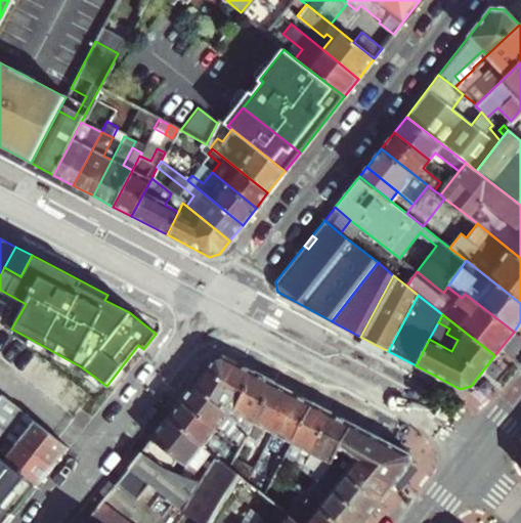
[(253,372),(222,355),(212,358),(204,369),(224,386),(222,389),(236,400),(240,397),(253,372)]
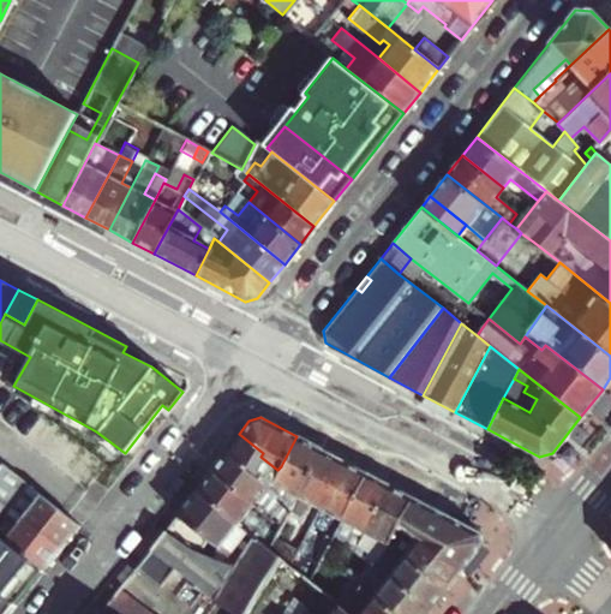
[(239,434),(225,453),(250,472),(256,463),(261,457),(263,453),(239,434)]
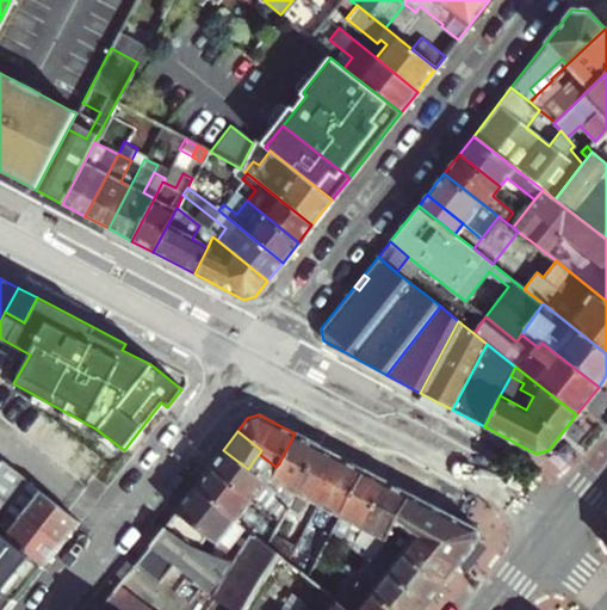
[(317,444),(295,433),(279,463),(276,467),(272,470),(268,476),(264,481),(268,485),(272,480),(292,491),(317,444)]
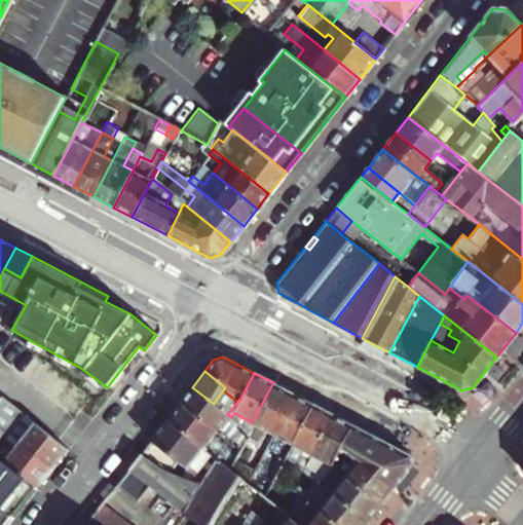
[(292,392),(273,382),(252,422),(248,429),(244,439),(240,443),(247,446),(250,441),(256,444),(263,429),(271,434),(292,392)]
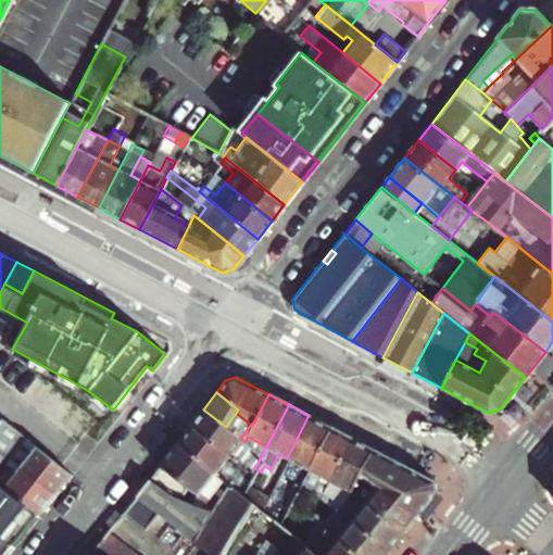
[(203,410),(190,426),(252,474),(254,468),(258,464),(235,445),(240,438),(237,434),(226,427),(203,410)]
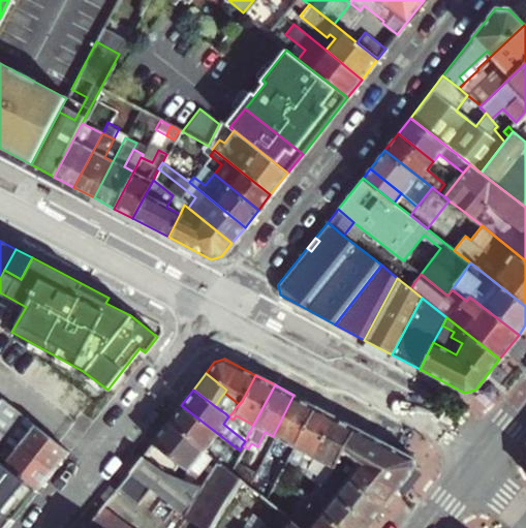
[(294,395),(273,436),(292,446),(314,406),(294,395)]
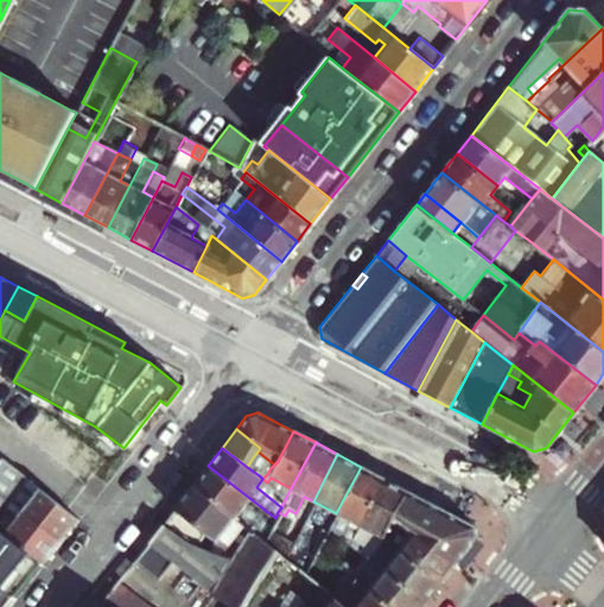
[(0,492),(59,539),(77,517),(39,487),(0,456),(0,492)]
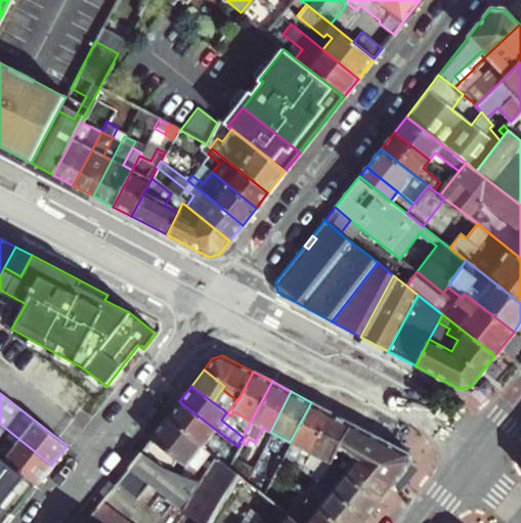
[(237,446),(179,401),(166,418),(216,458),(226,466),(231,458),(237,446)]
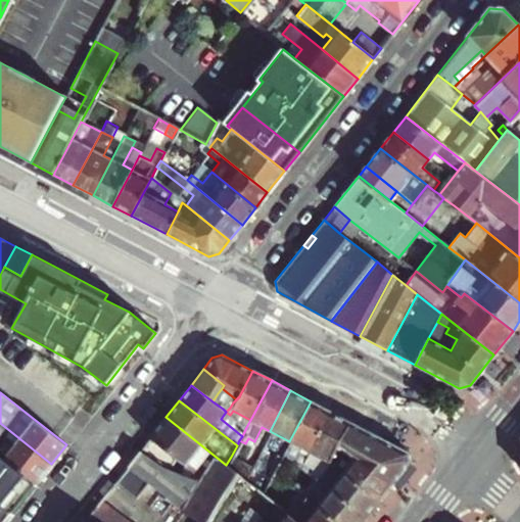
[(301,446),(309,452),(330,412),(311,401),(289,441),(283,454),(300,467),(304,460),(296,456),(301,446)]
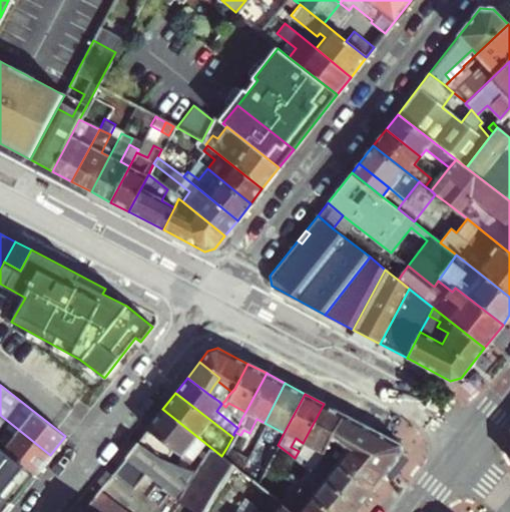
[(241,419),(225,407),(221,404),(216,411),(237,428),(241,419)]
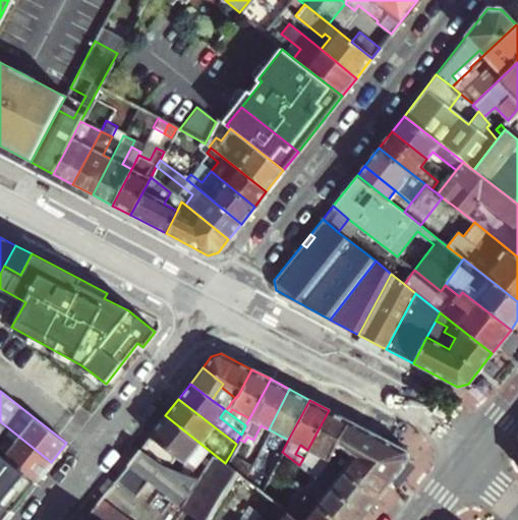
[(336,443),(348,420),(329,410),(307,450),(303,458),(299,465),(313,476),(327,460),(336,443)]
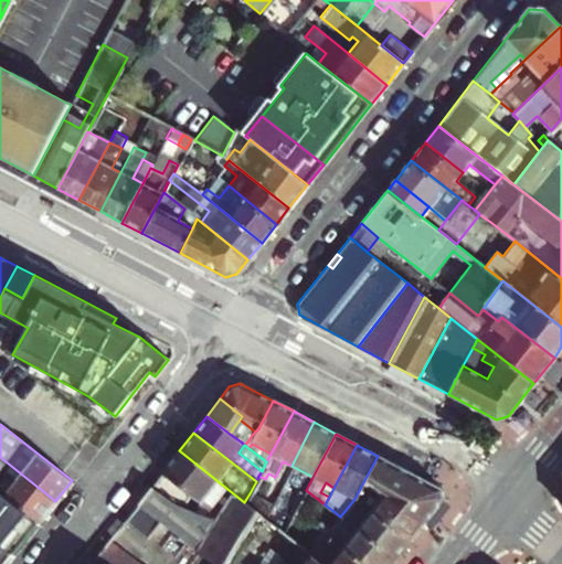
[(233,493),(179,450),(161,472),(150,487),(171,500),(181,487),(200,501),(203,498),(215,508),(209,517),(214,521),(233,493)]
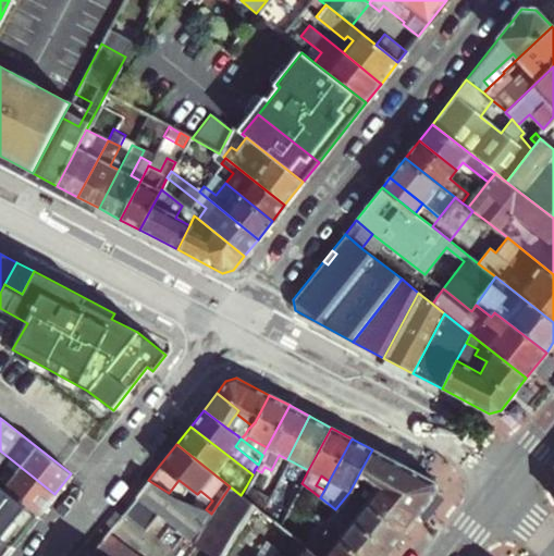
[(372,449),(359,473),(416,516),(428,501),(434,493),(433,481),(372,449)]
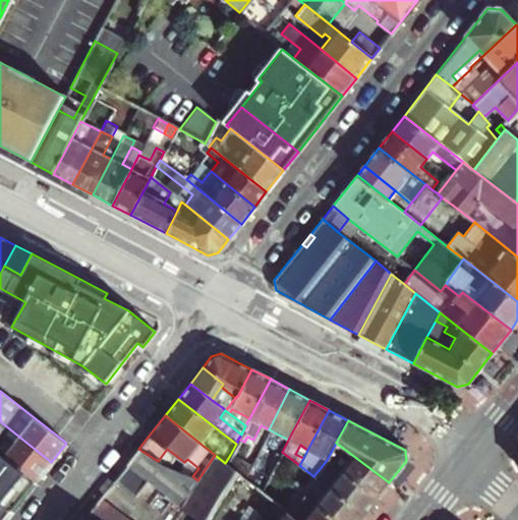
[(0,453),(30,477),(36,482),(51,462),(0,421),(0,453)]
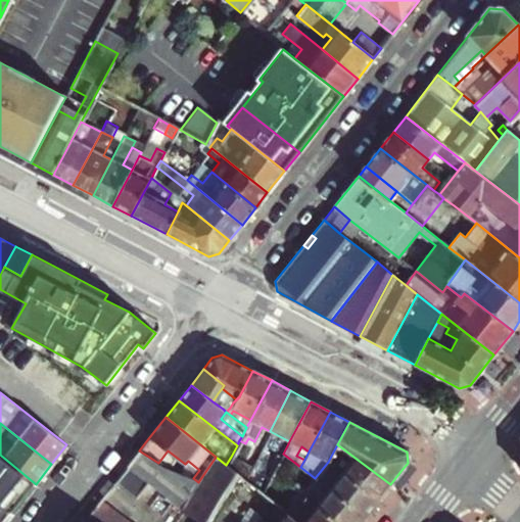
[(328,462),(377,501),(390,484),(337,444),(328,462)]
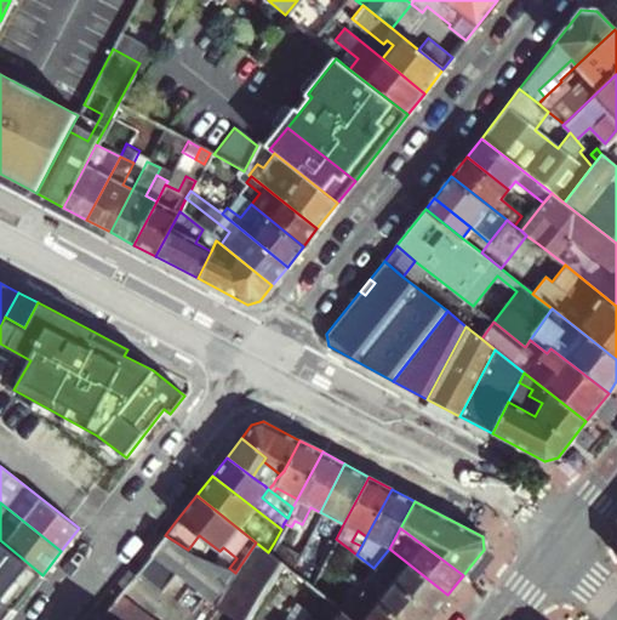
[(256,542),(235,573),(234,575),(188,550),(165,535),(150,553),(175,572),(236,619),(243,619),(281,563),(268,552),(256,542)]
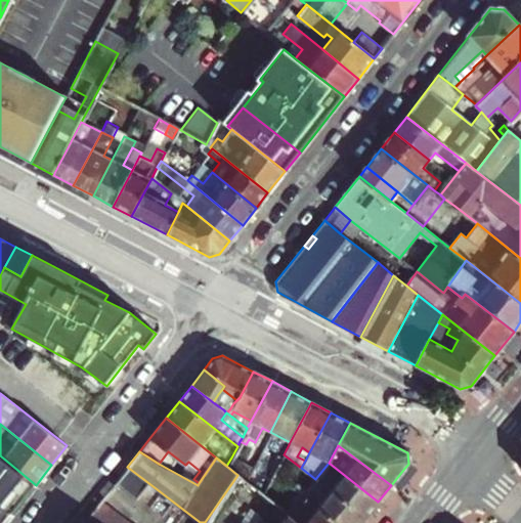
[(0,516),(6,509),(2,506),(15,489),(19,492),(30,480),(0,455),(0,516)]
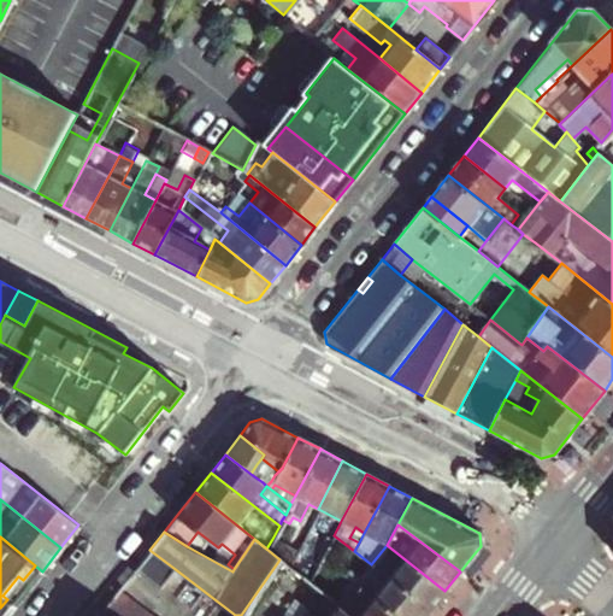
[(294,552),(272,539),(266,549),(280,559),(288,565),(294,552)]
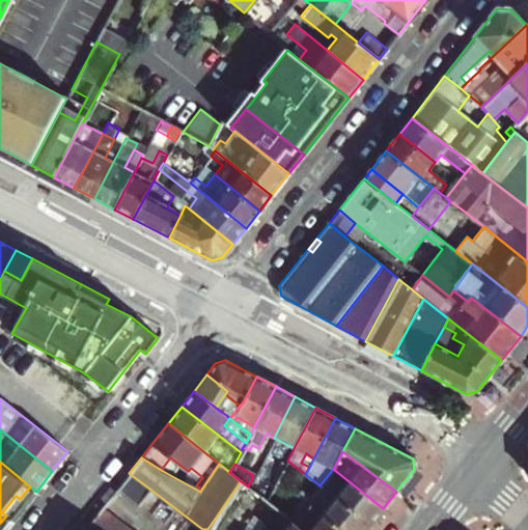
[(283,469),(277,482),(279,484),(288,473),(283,469)]
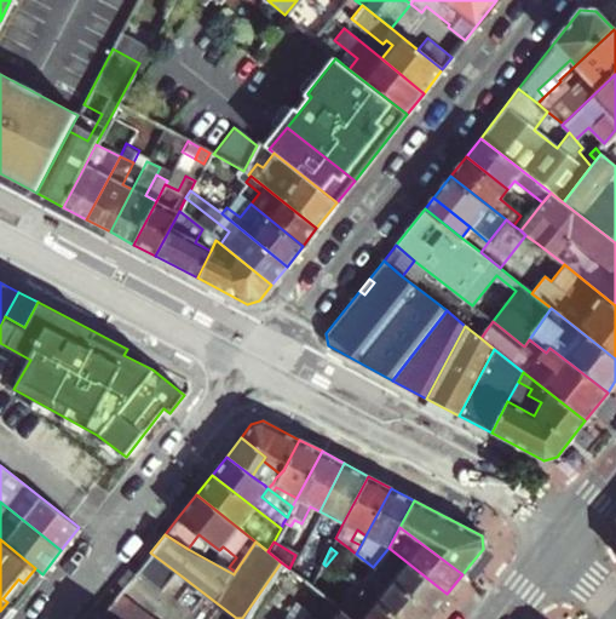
[(389,548),(373,567),(413,597),(422,585),(442,601),(447,594),(389,548)]
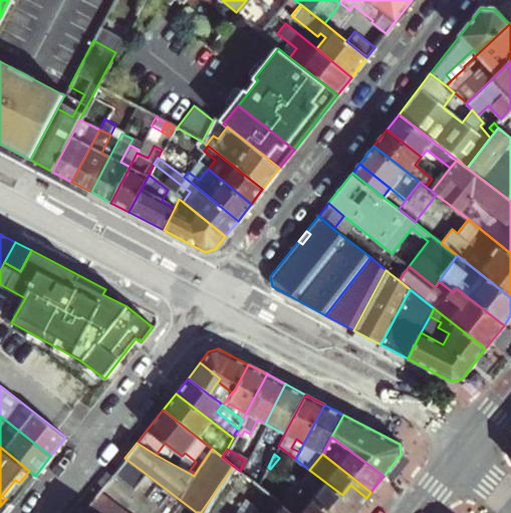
[(145,473),(124,458),(112,474),(132,490),(145,473)]
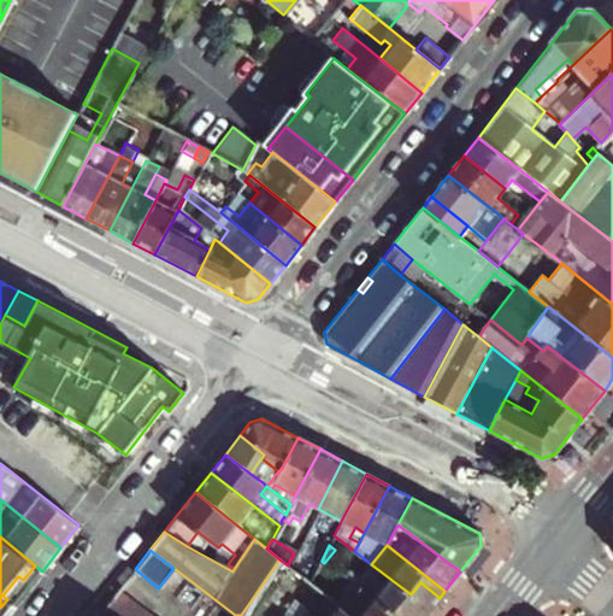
[(280,559),(241,615),(351,615),(341,608),(323,593),(311,584),(299,598),(316,611),(311,615),(305,611),(301,615),(281,615),(280,615),(306,580),(288,565),(280,559)]
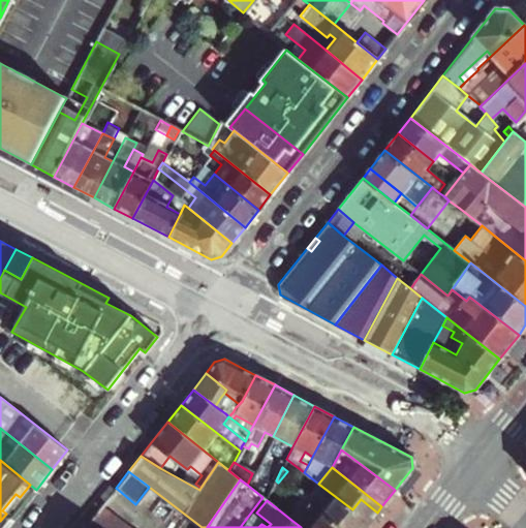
[(318,484),(305,502),(337,527),(365,527),(377,513),(361,499),(352,509),(318,484)]
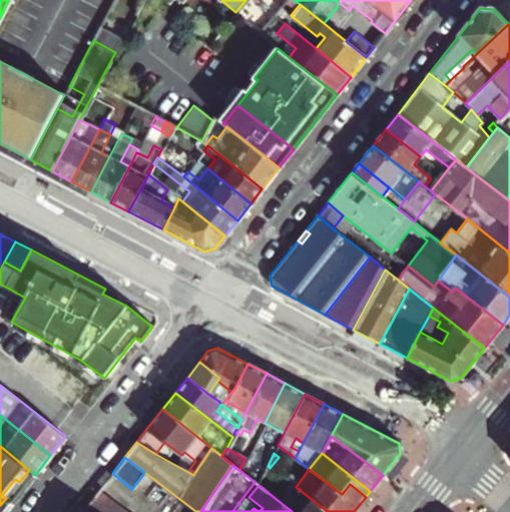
[(293,493),(284,505),(292,511),(327,511),(296,487),(293,485),(289,489),(293,493)]
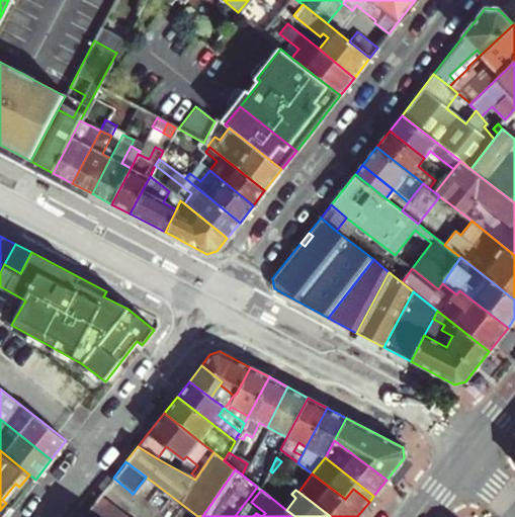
[(123,516),(120,514),(121,512),(99,496),(82,516),(123,516)]
